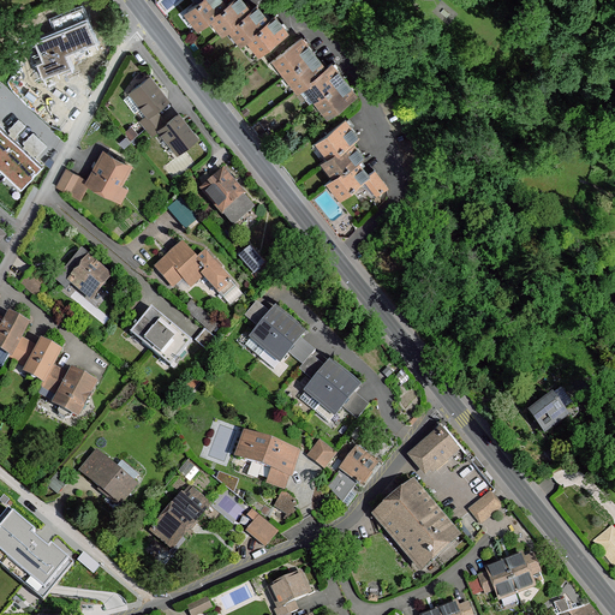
[(222,0),(202,0),(189,11),(201,27),(214,17),(227,6),(222,0)]
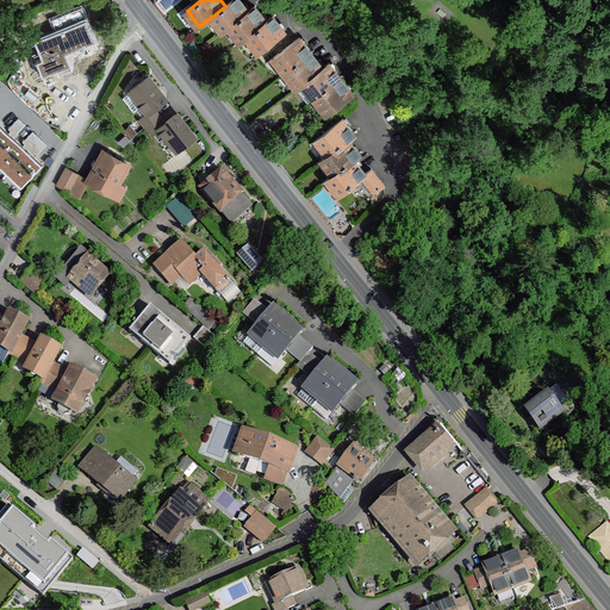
[(231,0),(225,6),(212,17),(223,31),(230,26),(249,11),(241,0),(231,0)]
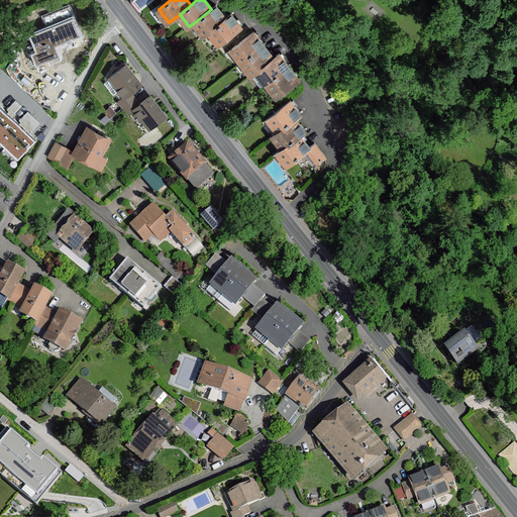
[(211,9),(195,22),(205,35),(210,30),(226,17),(217,4),(211,9)]
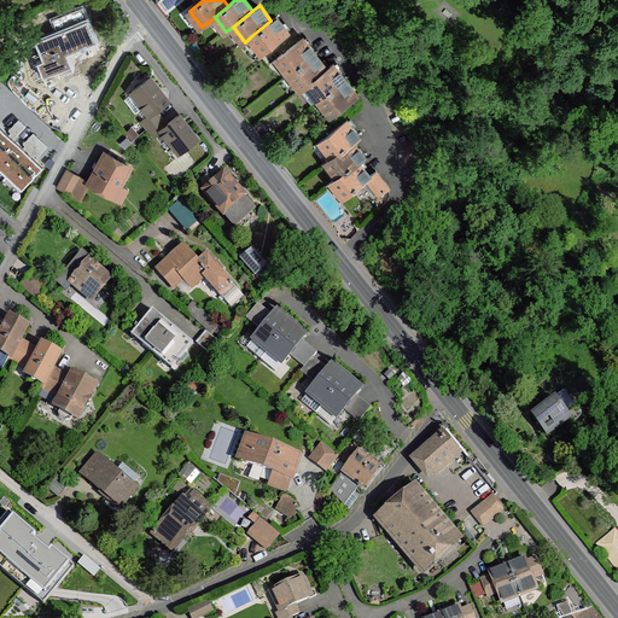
[(38,66),(44,81),(73,70),(68,57),(97,45),(83,10),(53,22),(58,34),(35,42),(44,64),(38,66)]
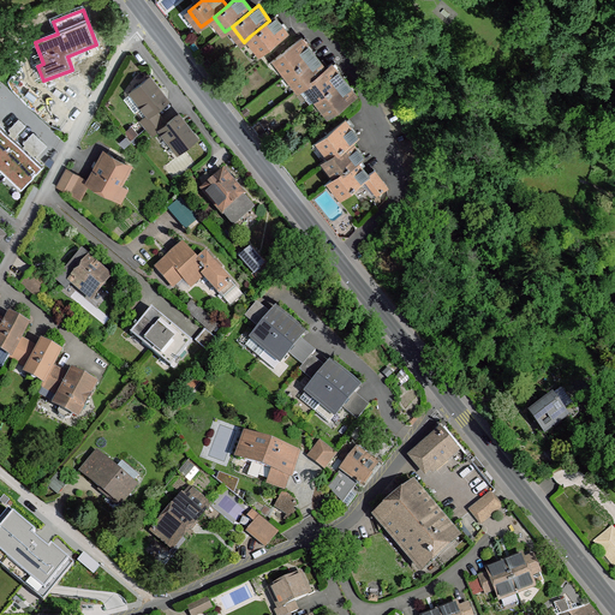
[(275,16),(269,21),(250,36),(262,52),(287,31),(275,16)]
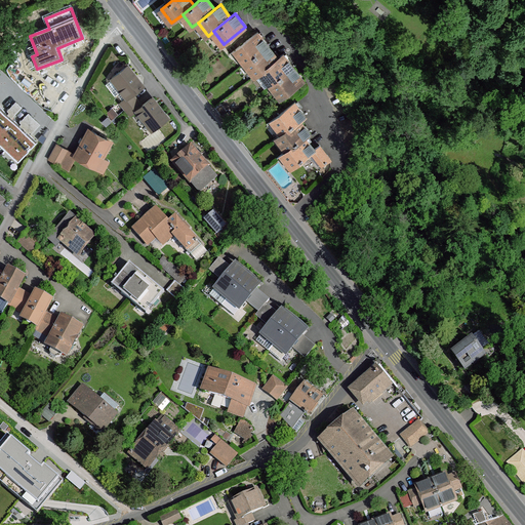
[(253,36),(237,49),(246,63),(269,45),(258,32),(253,36)]
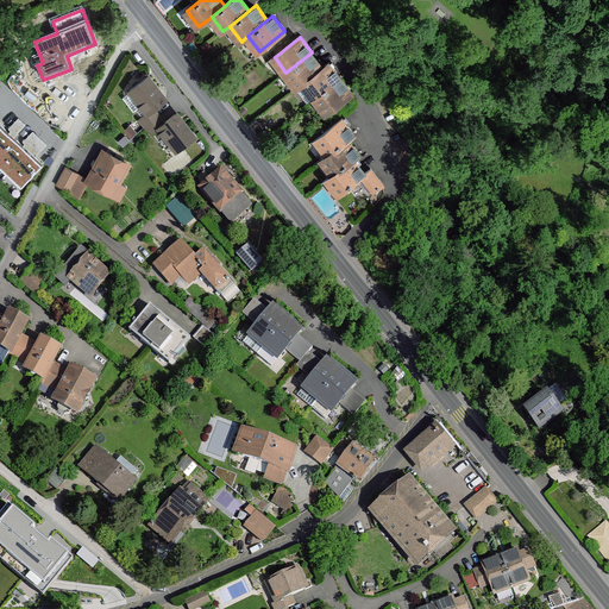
[(324,67),(312,52),(286,73),(297,88),(303,82),(324,67)]
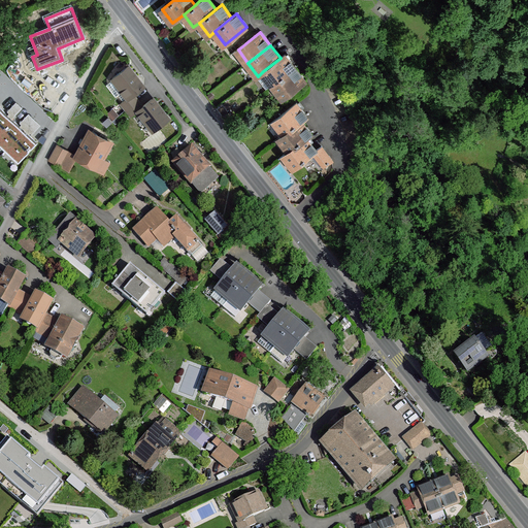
[(286,55),(281,58),(263,71),(273,85),(296,67),(286,55)]
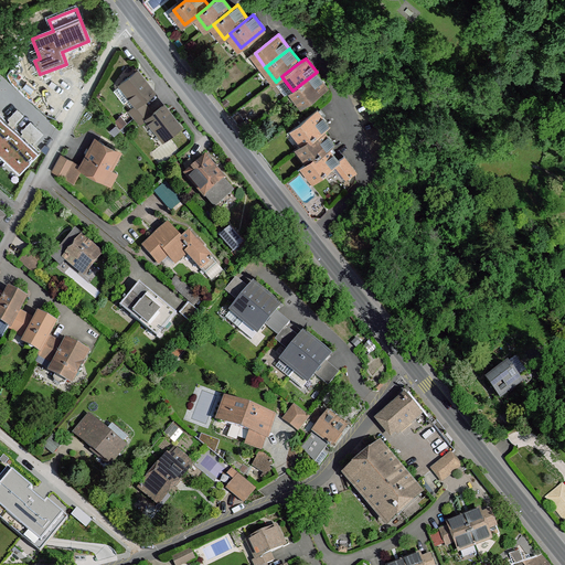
[(138,71),(121,84),(121,85),(131,98),(137,105),(142,100),(152,93),(147,85),(149,84),(138,71)]
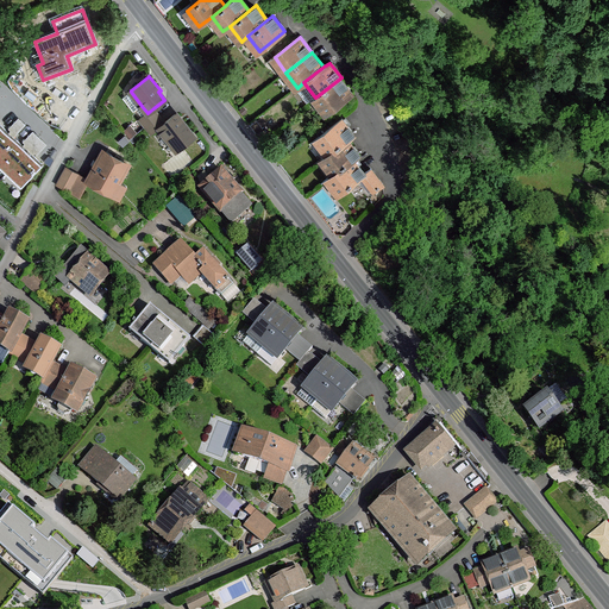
[(341,77),(315,98),(327,113),(353,93),(341,77)]
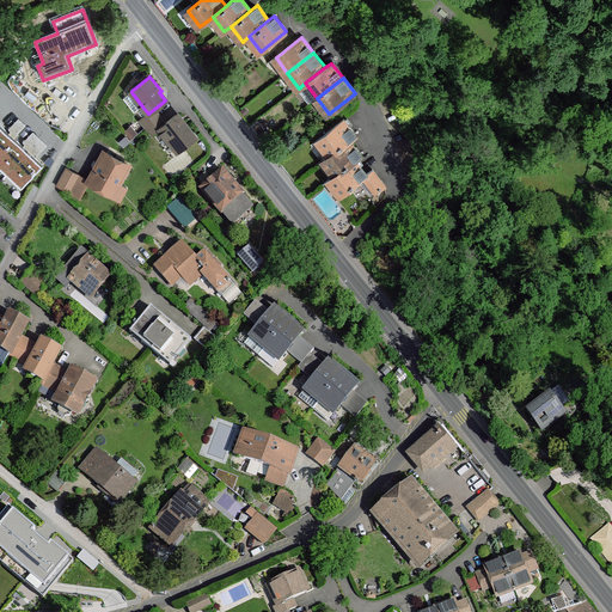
[(305,83),(299,89),(310,103),(317,98),(305,83)]
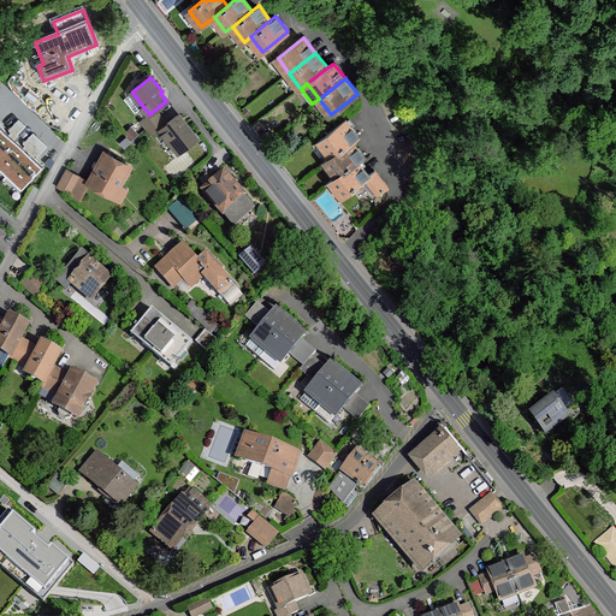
[(136,112),(143,107),(132,93),(125,99),(136,112)]
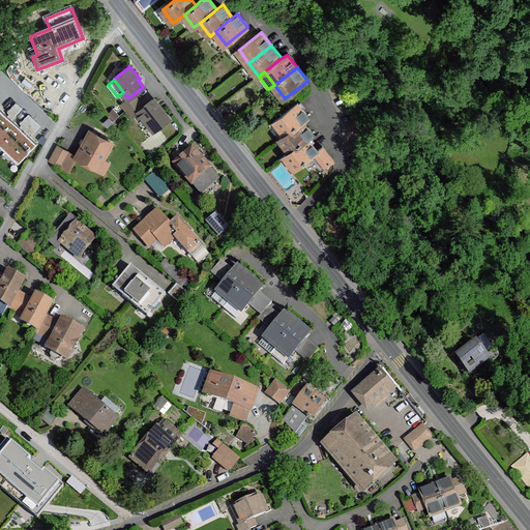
[(139,100),(134,94),(128,98),(122,104),(127,110),(139,100)]
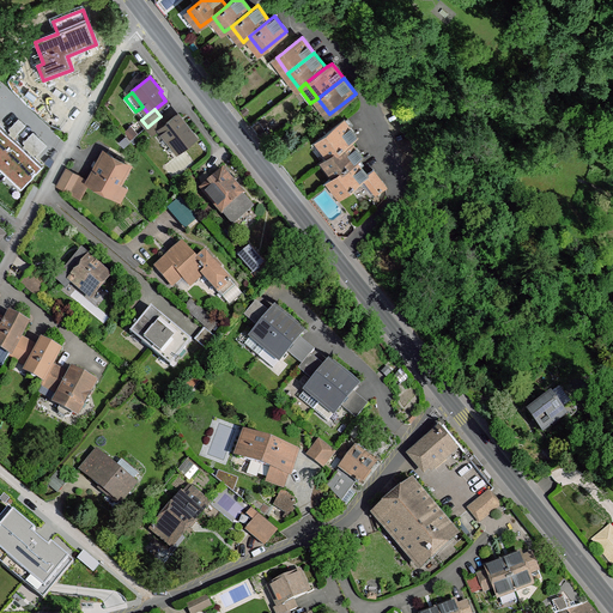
[(167,123),(161,116),(147,127),(152,134),(159,128),(167,123)]
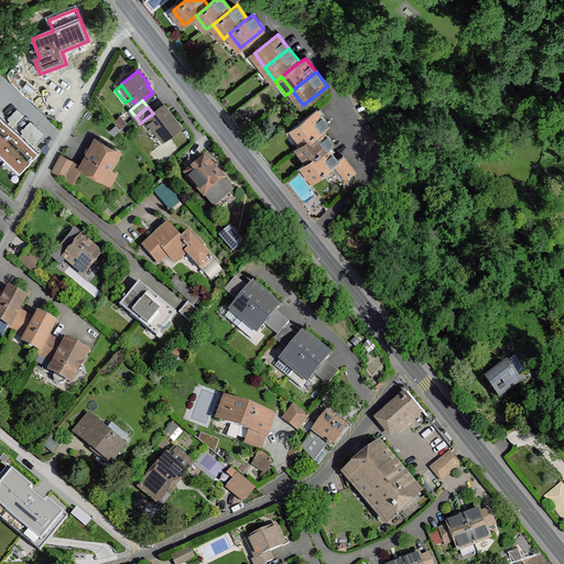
[(181,126),(171,112),(169,114),(162,107),(153,114),(147,118),(163,139),(181,126)]
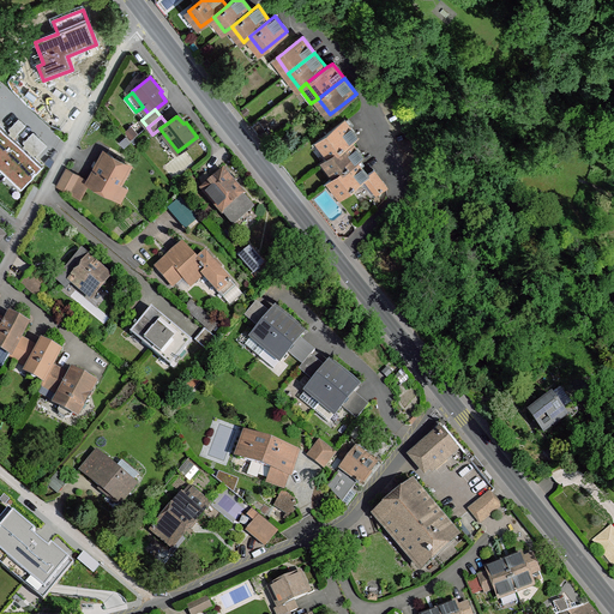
[(359,134),(345,120),(319,139),(331,155),(351,139),(359,134)]
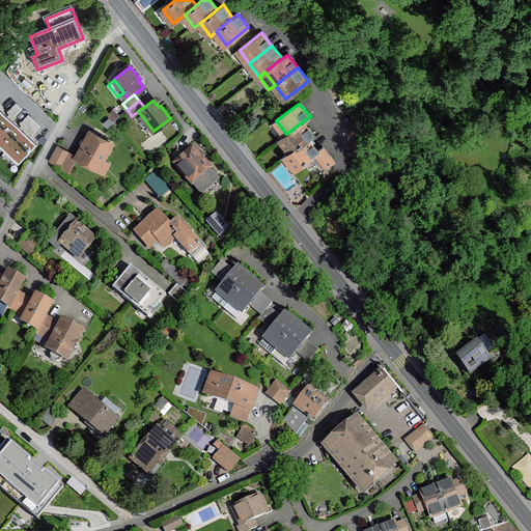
[(36,142),(0,109),(0,144),(19,161),(36,142)]
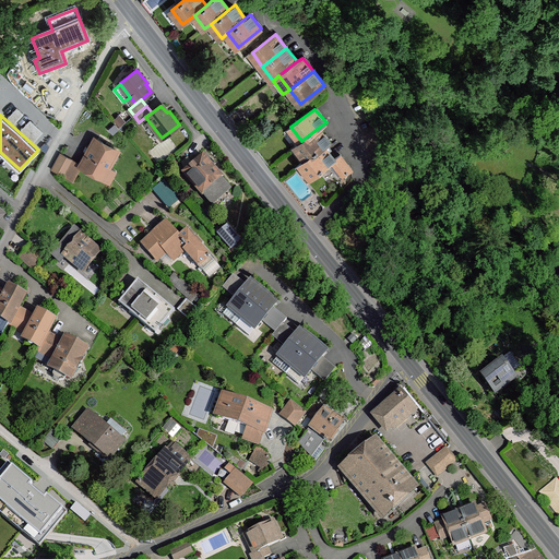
[(31,119),(25,127),(37,135),(43,128),(31,119)]
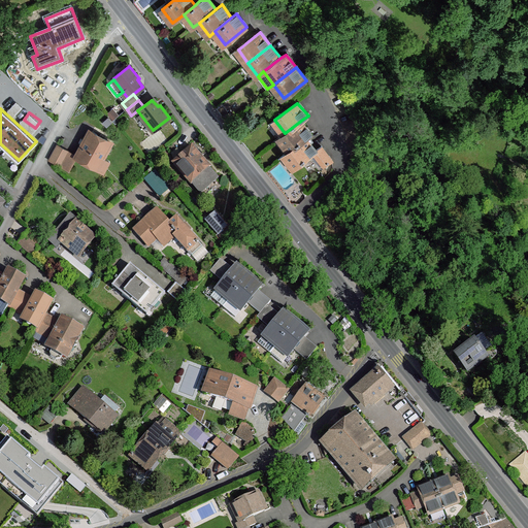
[(312,133),(302,120),(285,133),(279,137),(290,151),(306,137),(312,133)]
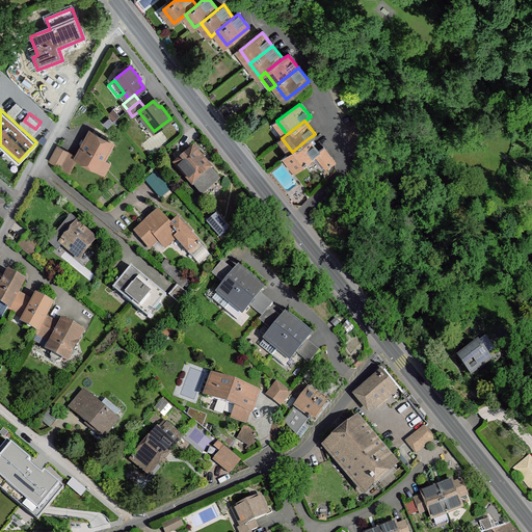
[(104,160),(112,143),(90,132),(77,157),(94,166),(99,158),(104,160)]
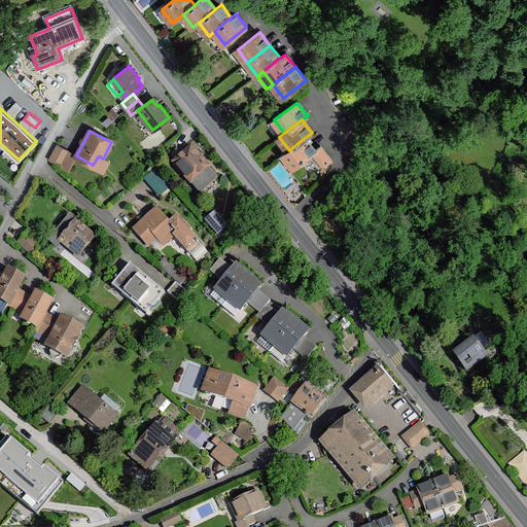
[(316,150),(306,137),(289,150),(284,154),(294,168),(313,152),(316,150)]
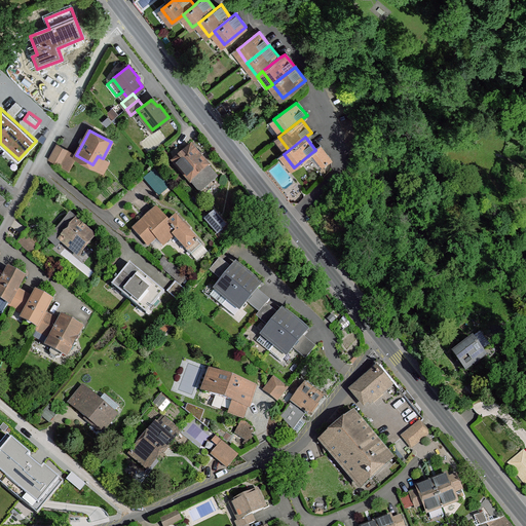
[(68,151),(58,145),(49,159),(61,164),(68,151)]
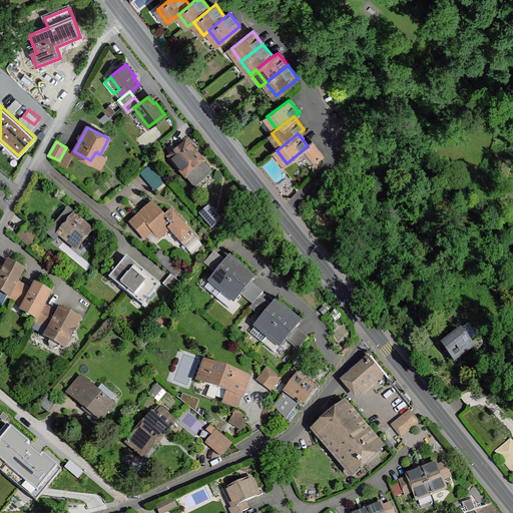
[(313,142),(308,146),(305,148),(315,162),(324,155),(313,142)]
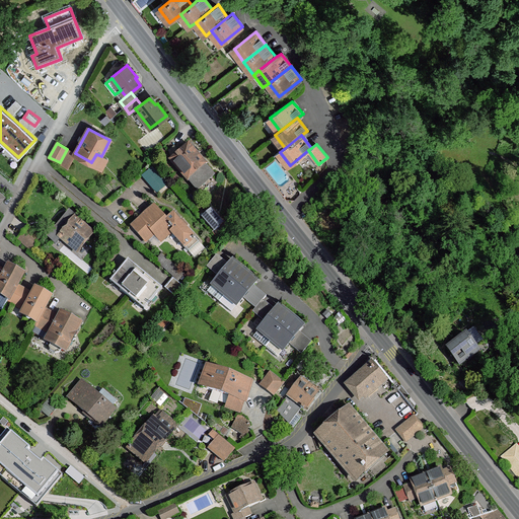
[(190,146),(172,160),(189,179),(206,165),(190,146)]
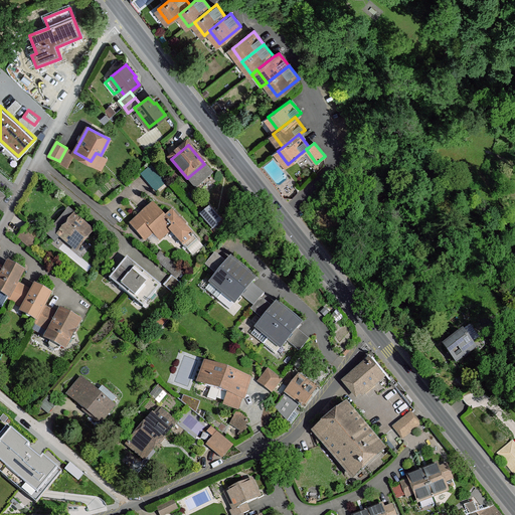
[(74,152),(66,148),(59,161),(67,165),(74,152)]
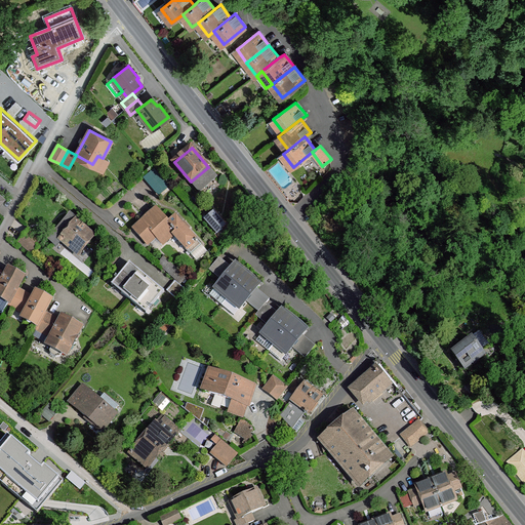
[(109,161),(103,158),(97,156),(92,164),(104,170),(109,161)]
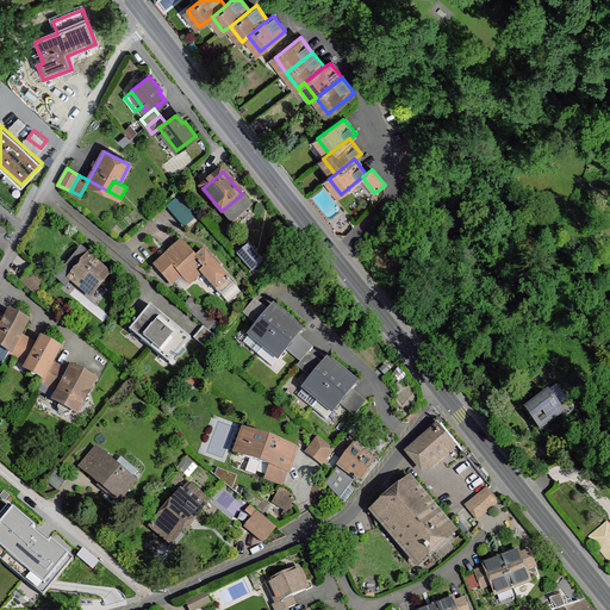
[(197,217),(178,197),(167,207),(185,228),(197,217)]
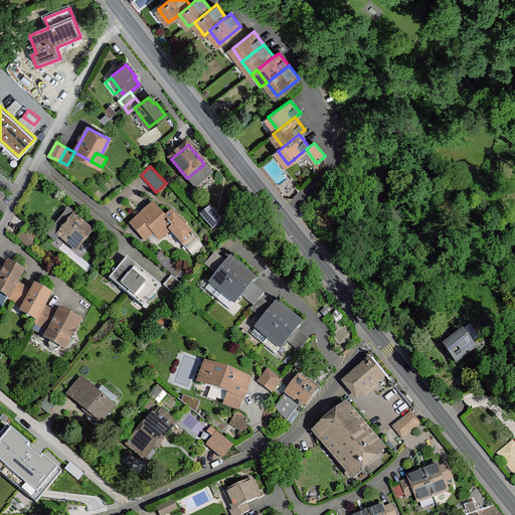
[(199,214),(214,229),(226,218),(211,203),(199,214)]
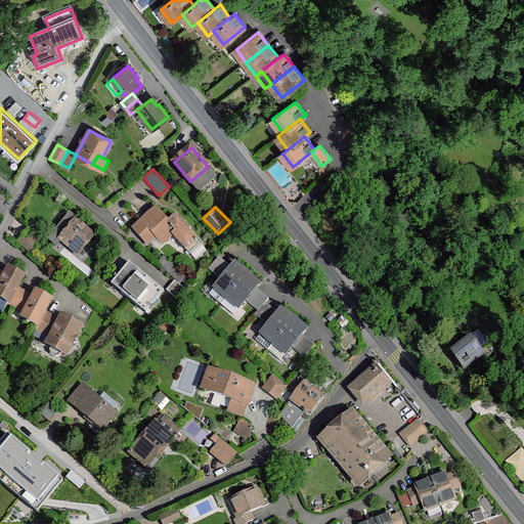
[(156,209),(134,229),(146,244),(159,232),(167,242),(173,235),(191,254),(202,245),(175,216),(169,222),(156,209)]
